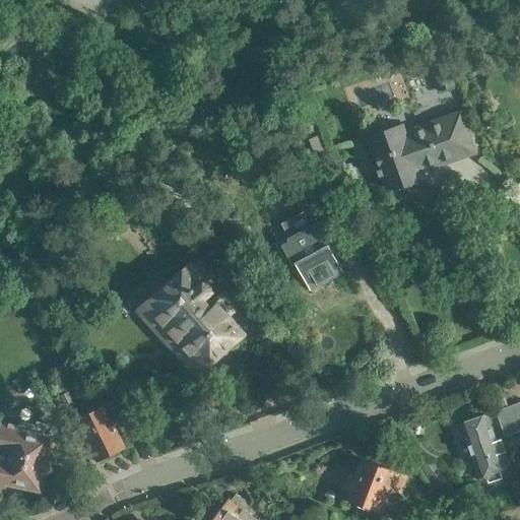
[(70,0),(96,11),(101,0),(70,0)]
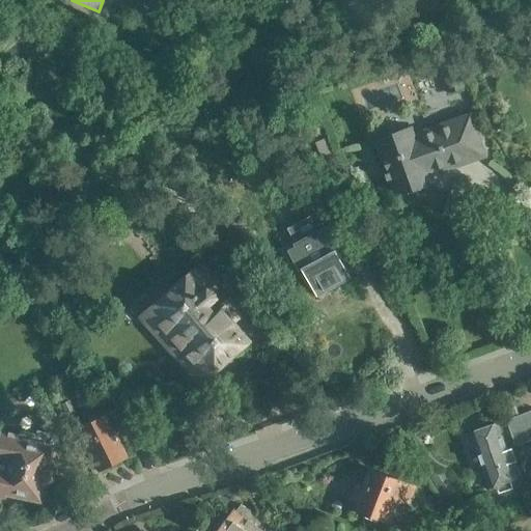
[(467,161),(484,155),(469,113),(452,119),(453,127),(414,140),(411,130),(378,142),(389,174),(387,174),(389,178),(391,177),(397,193),(404,191),(409,193),(421,189),(423,185),(430,182),(425,168),(465,154),(467,161)]
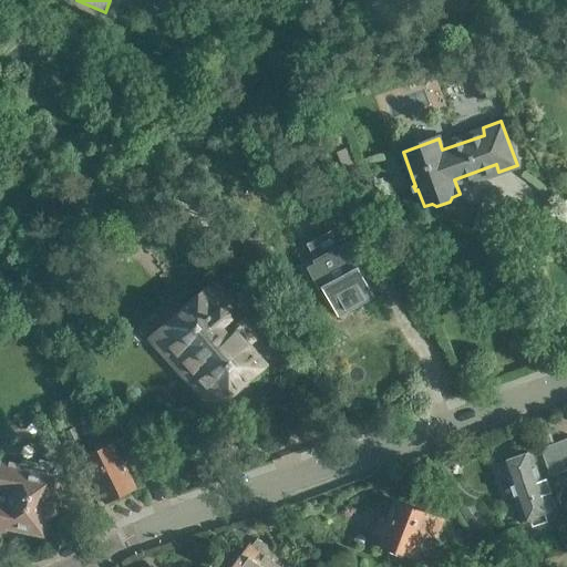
[(323,286),(339,316),(375,296),(359,266),(363,264),(350,239),(315,259),(315,263),(308,266),(306,263),(301,265),(310,281),(315,279),(320,288),(323,286)]
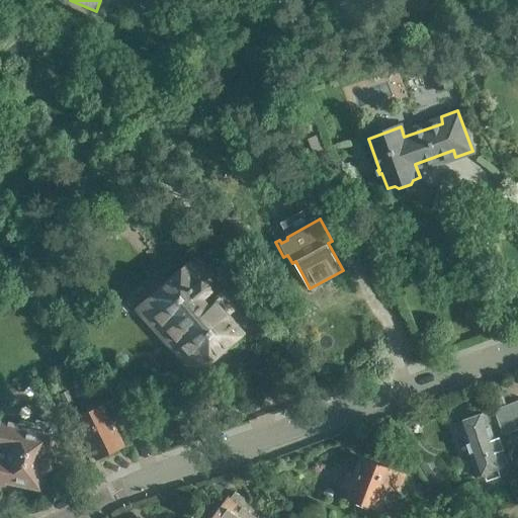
[(177,350),(173,354),(187,371),(240,325),(229,313),(235,308),(239,305),(231,297),(222,285),(216,291),(212,287),(208,283),(214,278),(210,274),(214,271),(200,253),(139,308),(177,350)]
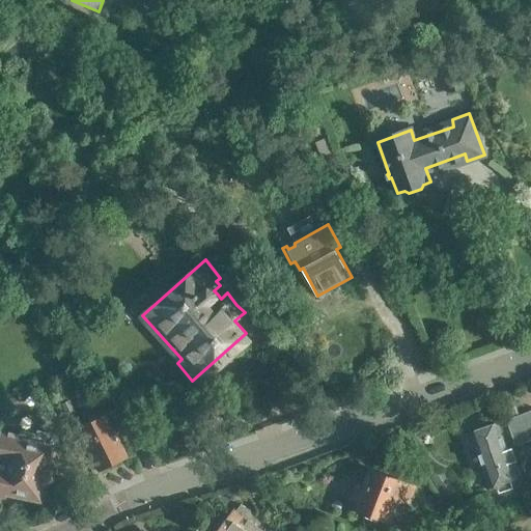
[(77,413),(70,399),(61,404),(67,417),(77,413)]
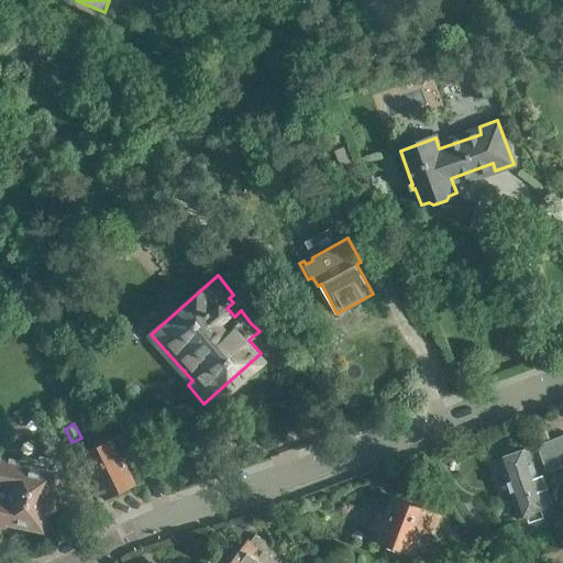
[(562,465),(562,434),(538,445),(548,472),(562,465)]
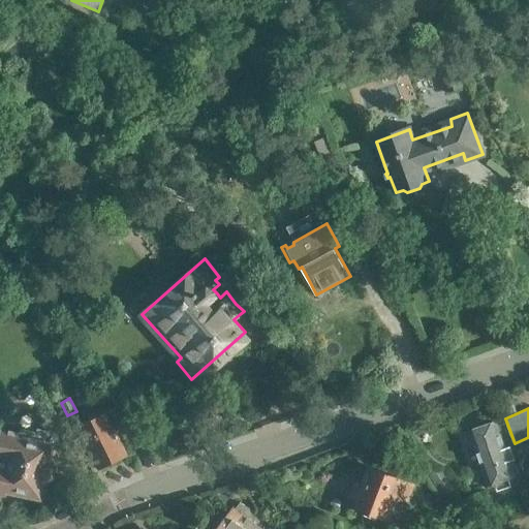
[(114,461),(128,455),(106,411),(79,426),(98,468),(114,461)]
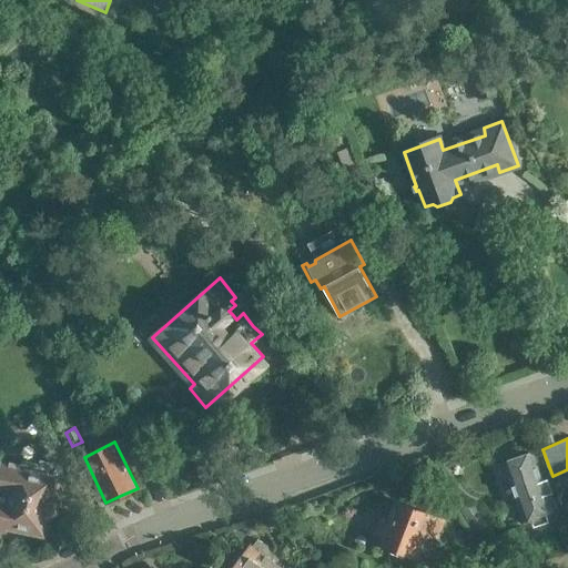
[(545,513),(557,508),(547,478),(541,480),(531,453),(505,463),(525,519),(531,517),(534,525),(548,520),(545,513)]
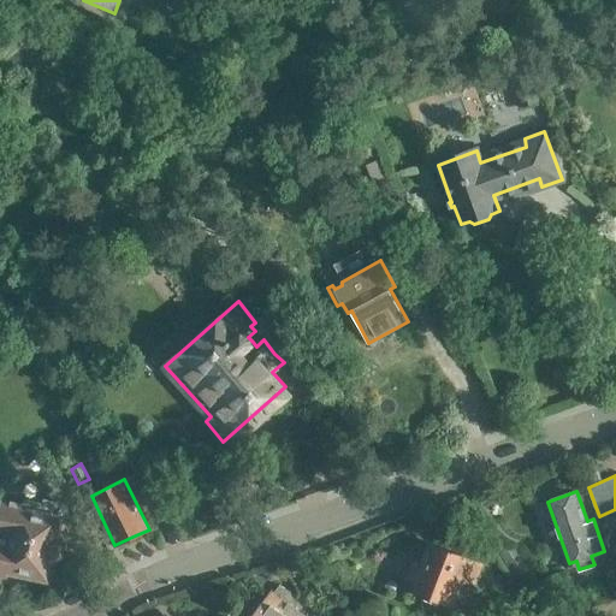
[(66,509),(4,495),(0,510),(0,574),(1,575),(3,570),(48,579),(52,560),(61,555),(64,544),(60,539),(63,526),(66,509)]
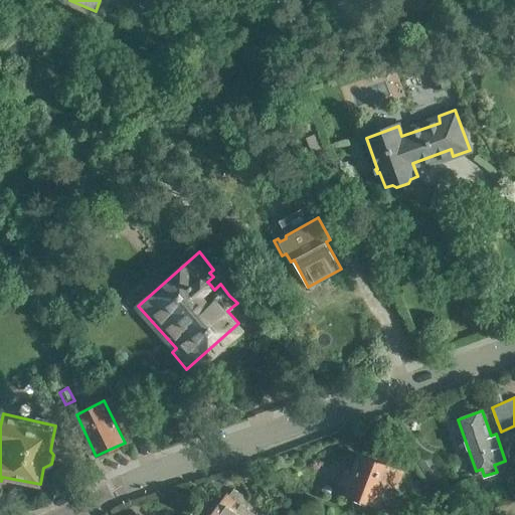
[(398,488),(403,472),(357,454),(351,471),(345,469),(340,484),(346,486),(343,493),(379,507),(388,484),(398,488)]
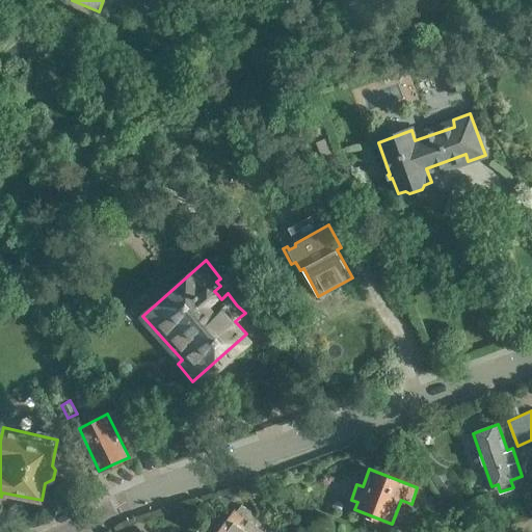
[(263,531),(251,523),(257,515),(242,505),(236,512),(234,511),(218,531),(263,531)]
